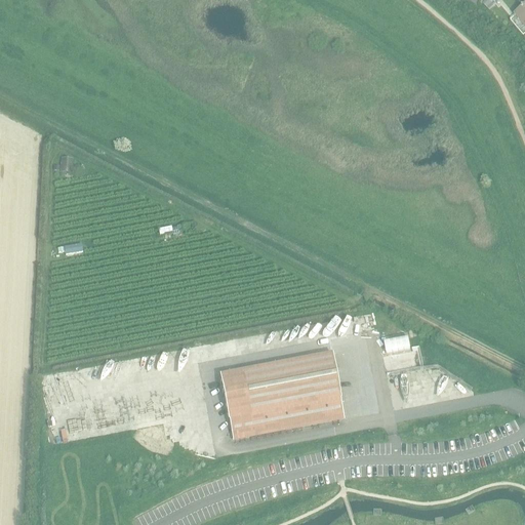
[(492,4),(487,0),(483,4),(487,9),(492,4)]
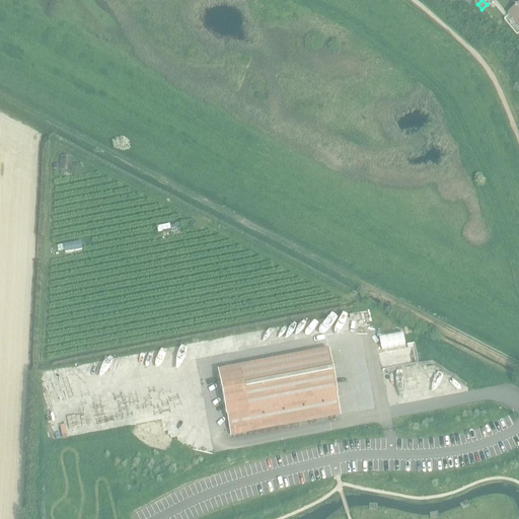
[(518,10),(517,7),(508,15),(510,17),(505,21),(517,36),(518,34),(518,10)]
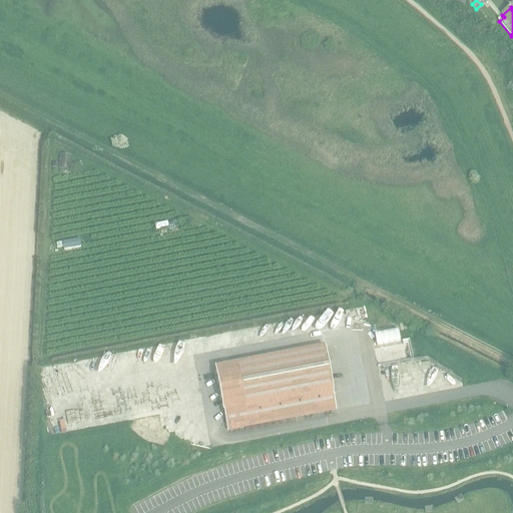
[(59,155),(59,169),(70,170),(71,156),(59,155)]
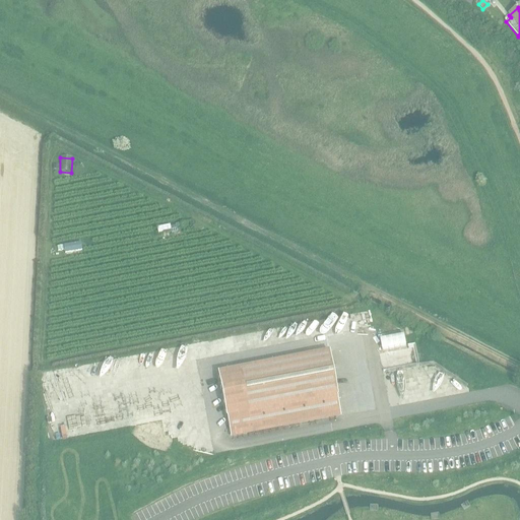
[(170,224),(156,228),(157,233),(171,231),(170,225),(170,224)]
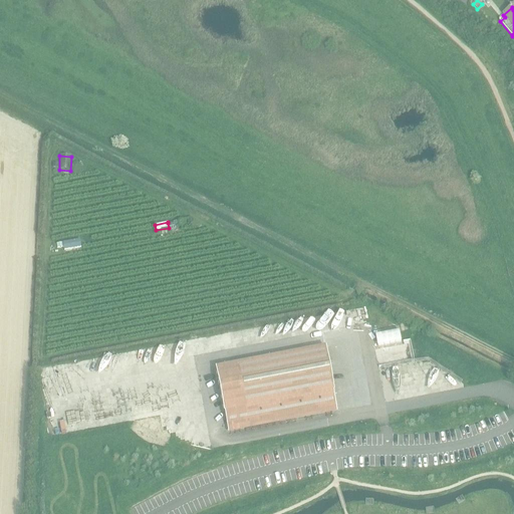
[(79,239),(62,242),(64,250),(80,247),(79,239)]
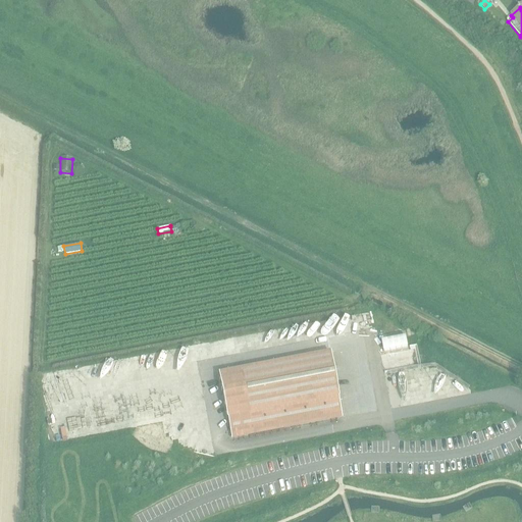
[(319,320),(321,332),(335,329),(332,317),(319,320)]
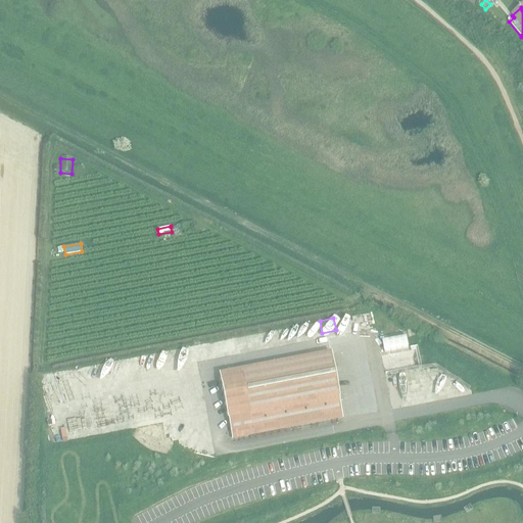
[(385,336),(387,347),(411,344),(410,333),(385,336)]
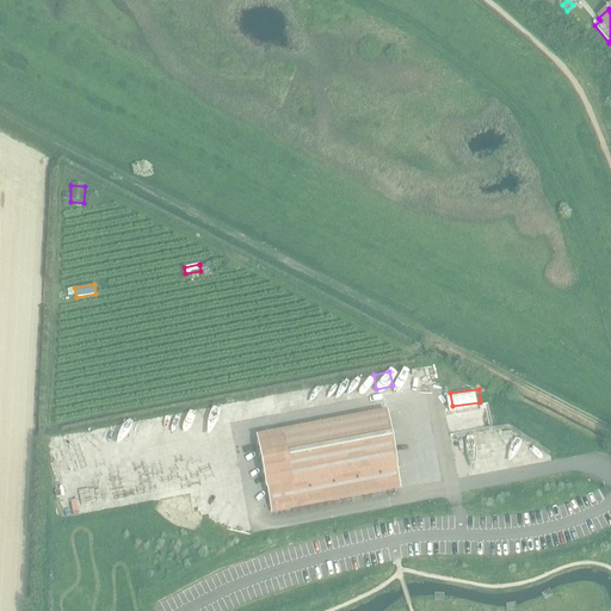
[(266,489),(271,511),(400,487),(396,464),(387,413),(255,437),(266,489)]
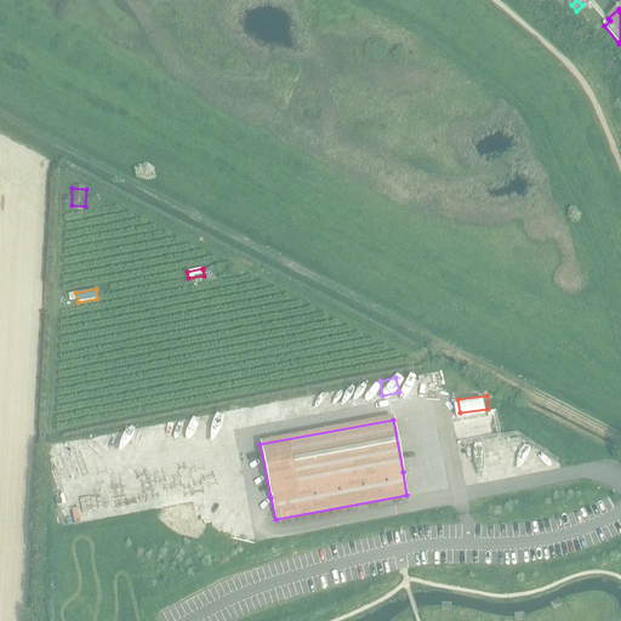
[(527,552),(507,556),(508,564),(528,560),(527,552)]
